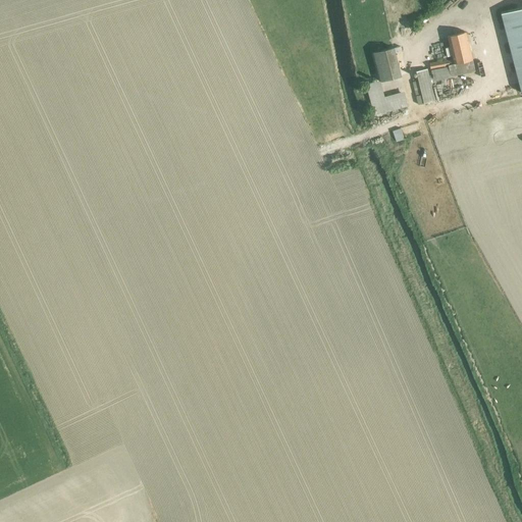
[(521,92),(521,8),(501,13),(521,93),(521,92)]
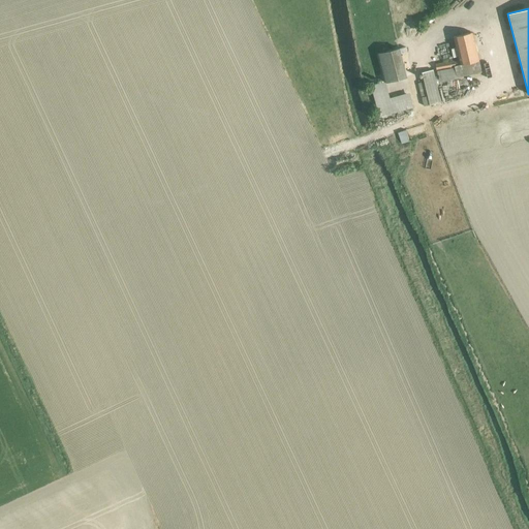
[(460,64),(478,60),(471,32),(453,36),(460,64)]
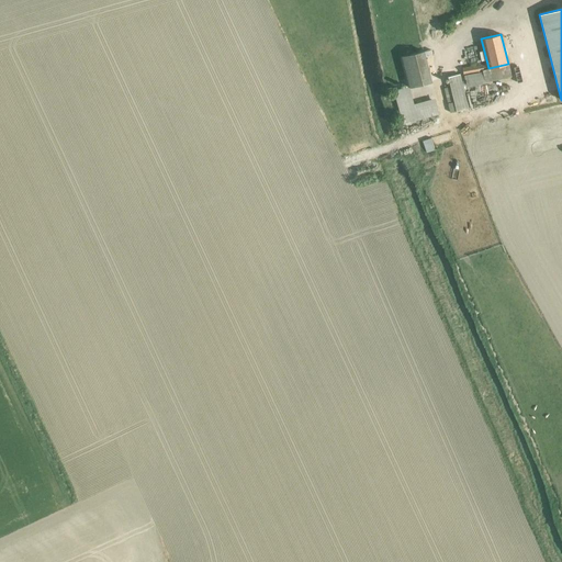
[(411,46),(390,52),(398,83),(419,78),(411,46)]
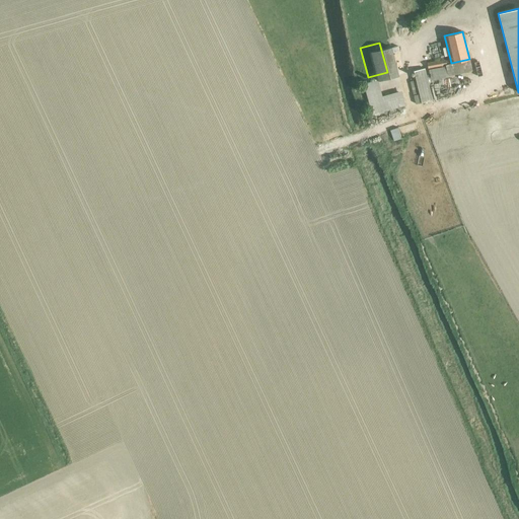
[(428,69),(425,69),(428,85),(439,83),(439,79),(446,77),(446,76),(471,70),(469,59),(451,63),(446,64),(446,65),(428,69)]
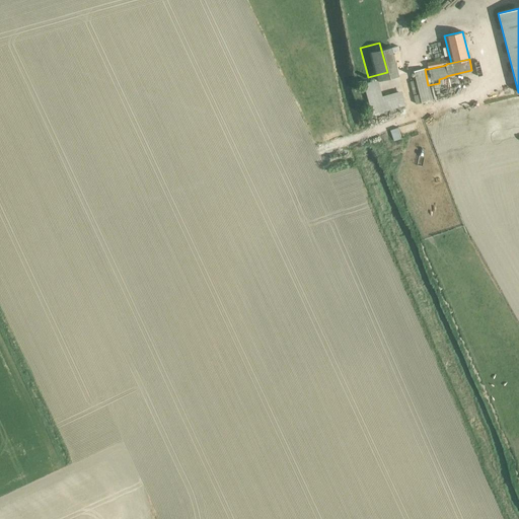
[(428,69),(446,65),(446,64),(445,60),(427,63),(428,69)]
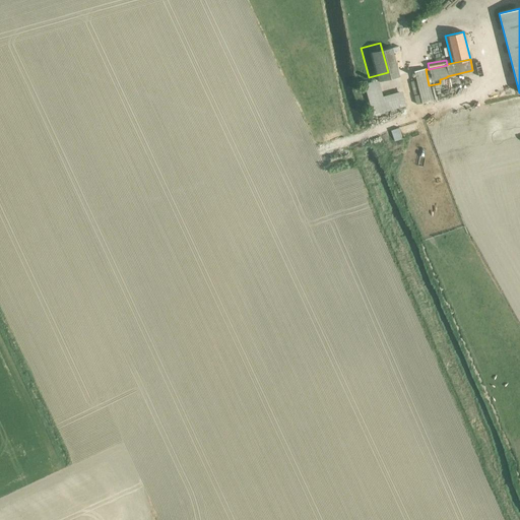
[(421,103),(433,101),(429,85),(426,69),(425,68),(413,71),(421,103)]
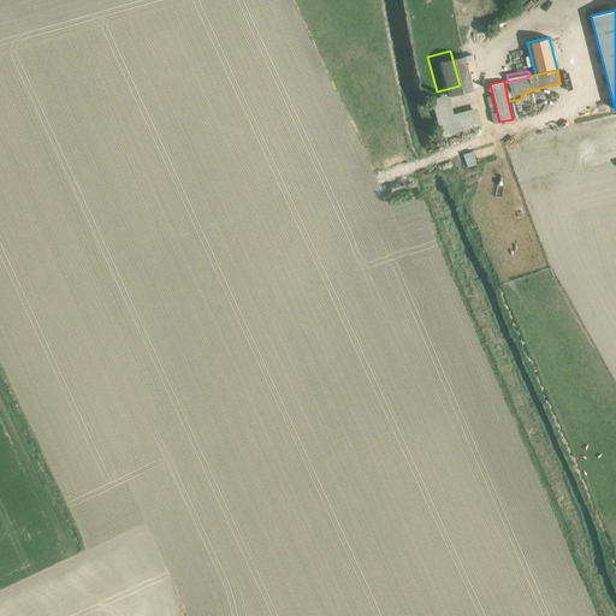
[(480,125),(477,107),(452,113),(448,94),(431,99),(440,135),(457,131),(480,125)]
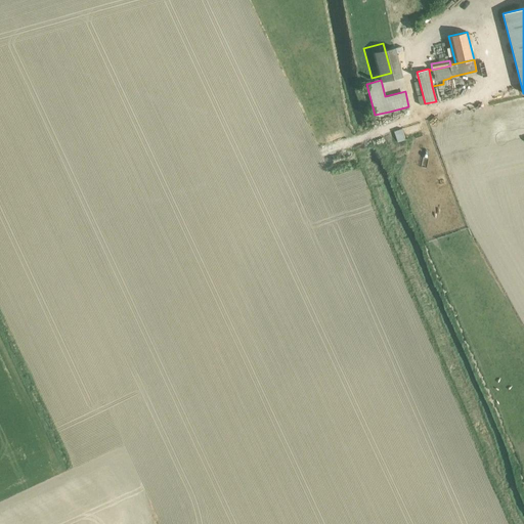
[(400,129),(392,132),(396,142),(404,140),(400,129)]
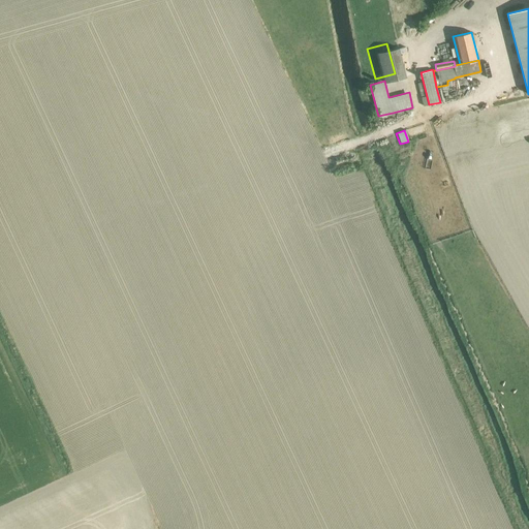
All buildings are outlined.
